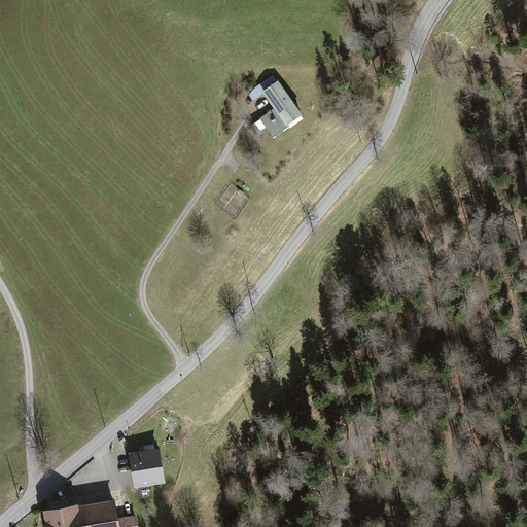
[(274,138),(304,116),(273,74),(257,85),(274,108),(273,109),(253,123),(261,134),(268,130),(274,138)]
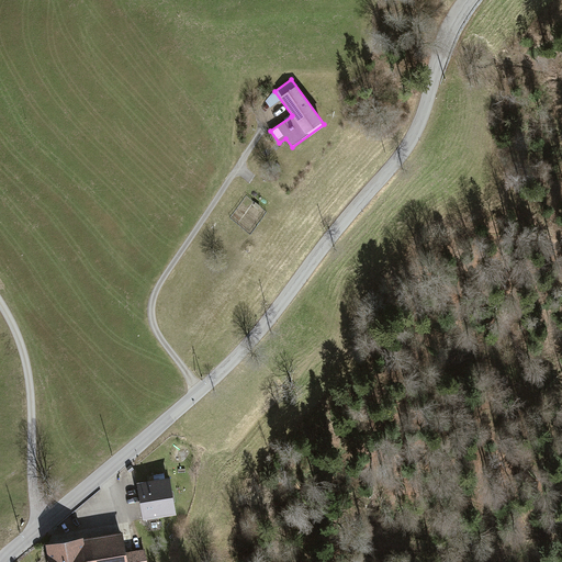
[(170,479),(138,483),(142,508),(144,520),(177,515),(170,479)]
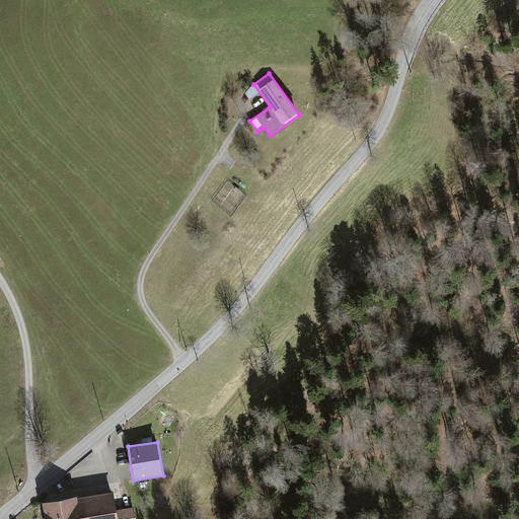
[(81,497),(78,498),(80,518),(116,518),(115,510),(112,492),(81,497)]
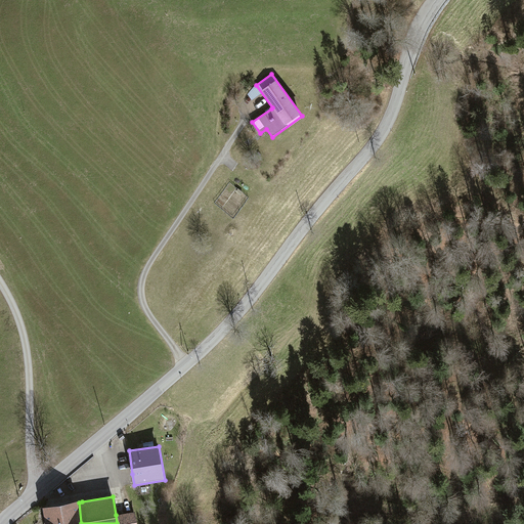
[(45,523),(81,523),(79,503),(60,505),(43,508),(45,523)]
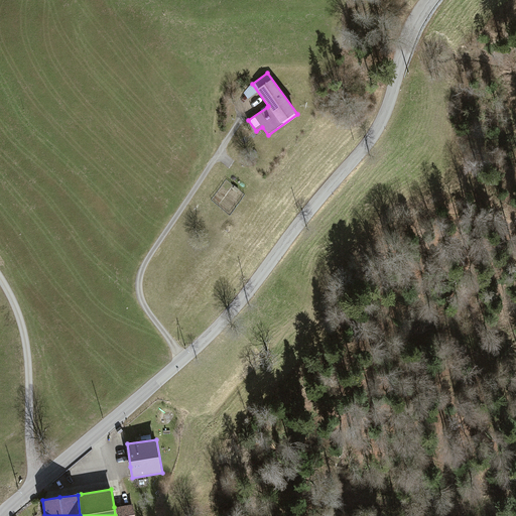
[(134,515),(133,504),(114,507),(115,515),(134,515)]
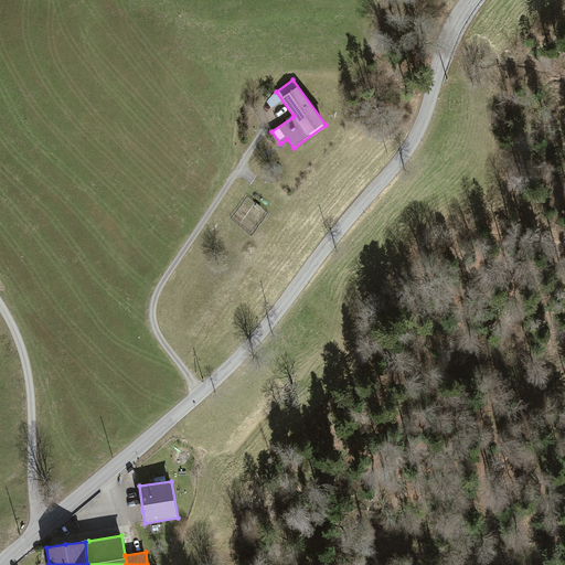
All buildings are outlined.
